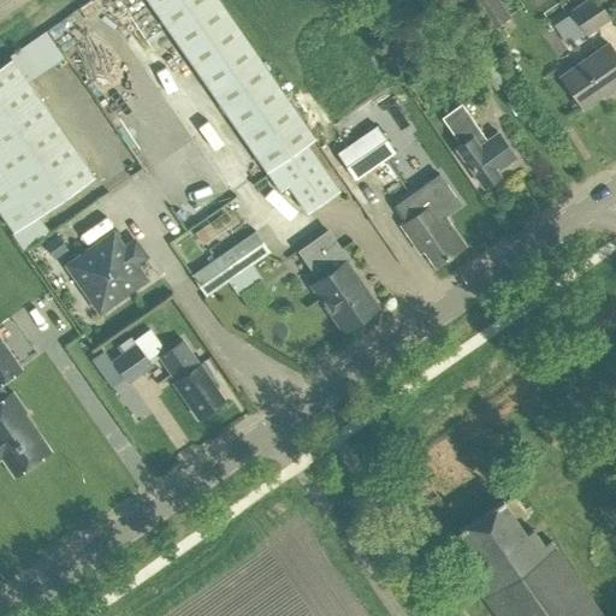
[(218,0),(147,0),(279,189),(286,184),(306,212),(338,190),(306,143),(314,137),(218,0)]
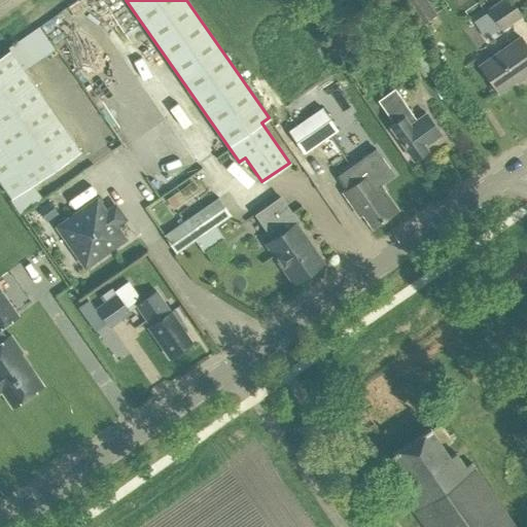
[(406,0),(403,2),(421,27),(437,15),(427,0),(406,0)]
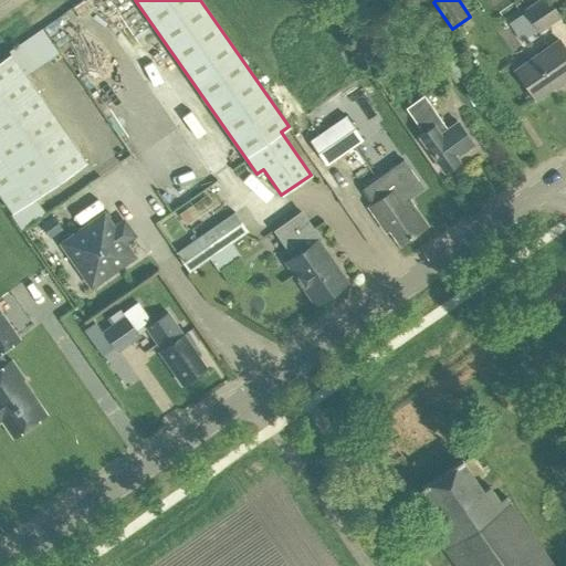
[(537,0),(523,10),(540,33),(562,17),(549,0),(537,0)]
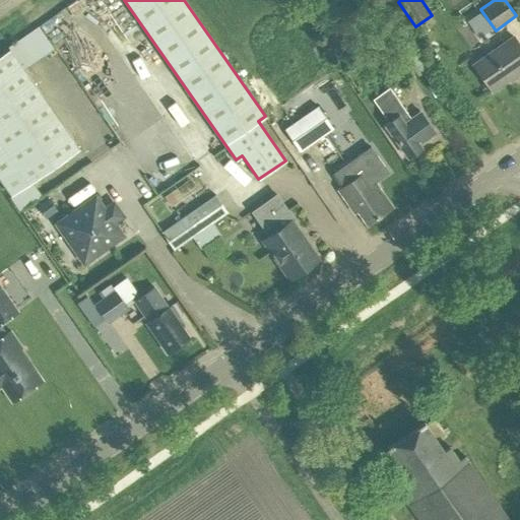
[(519,46),(513,37),(473,64),(492,91),(517,73),(518,75),(519,73),(519,46)]
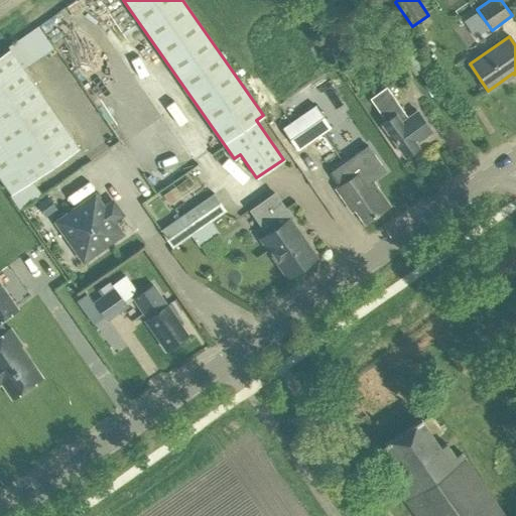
[(79,51),(88,68),(103,59),(94,43),(79,51)]
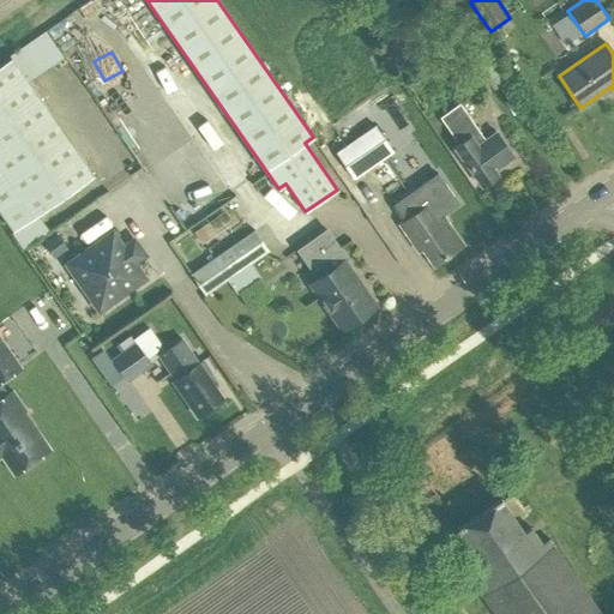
[(94,176),(11,58),(0,64),(0,211),(13,232),(94,176)]
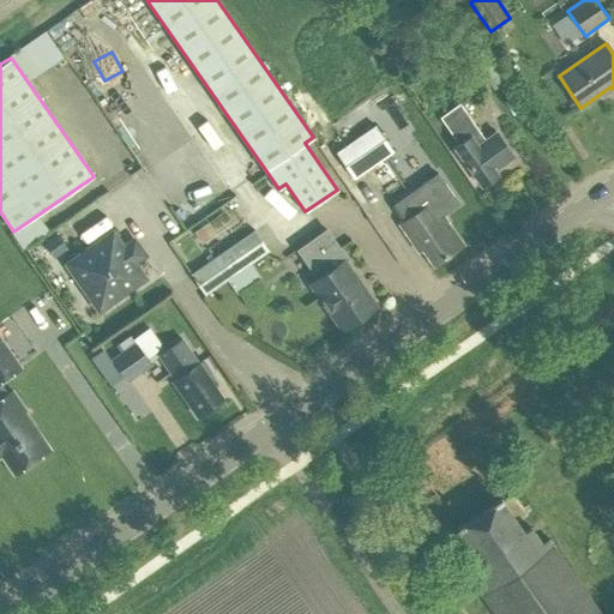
[(458,144),(453,148),(481,187),(498,175),(494,169),(513,156),(495,132),(485,139),(459,103),(440,116),(458,144)]
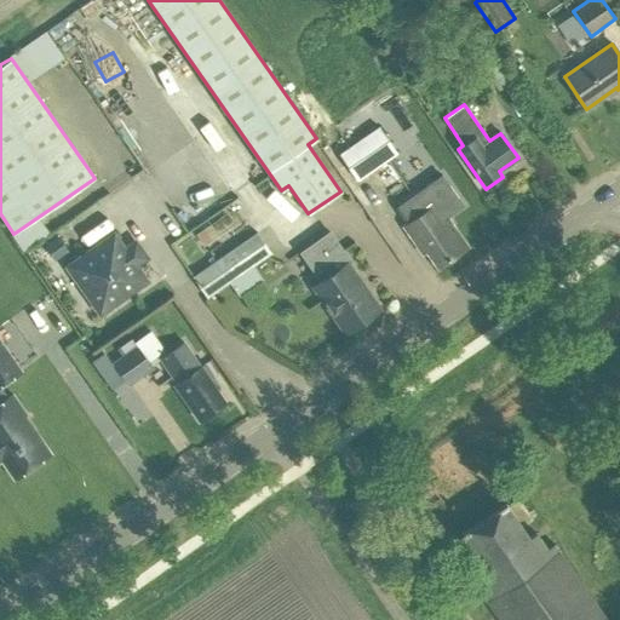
[(338,154),(356,181),(396,153),(378,127),(338,154)]
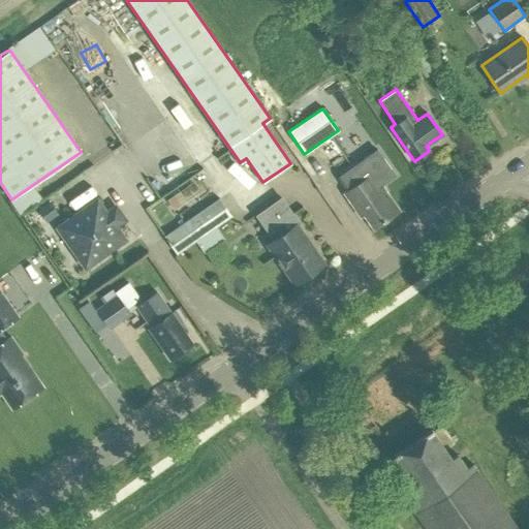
[(395,206),(381,185),(395,176),(377,149),(336,178),(346,192),(344,193),(360,217),(363,214),(373,229),(394,215),(390,209),(395,206)]
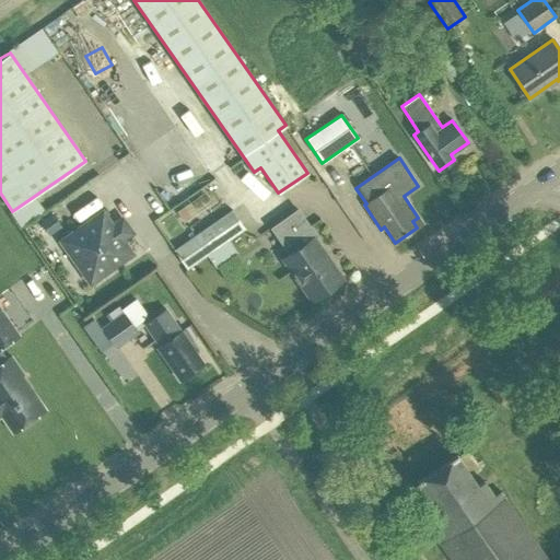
[(163,233),(171,228),(165,218),(172,214),(168,209),(154,218),(163,233)]
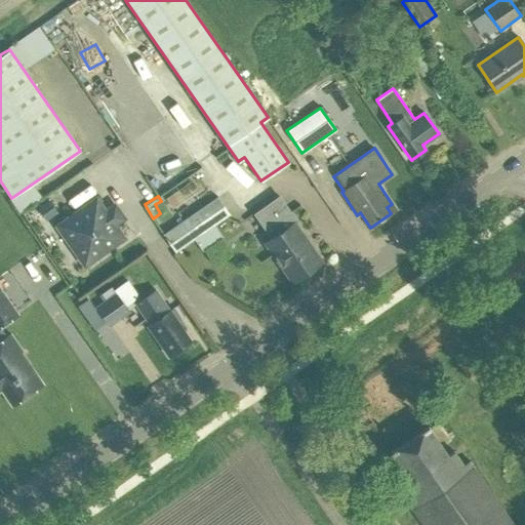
[(107,210),(96,197),(54,226),(84,267),(125,238),(115,224),(123,218),(114,205),(107,210)]
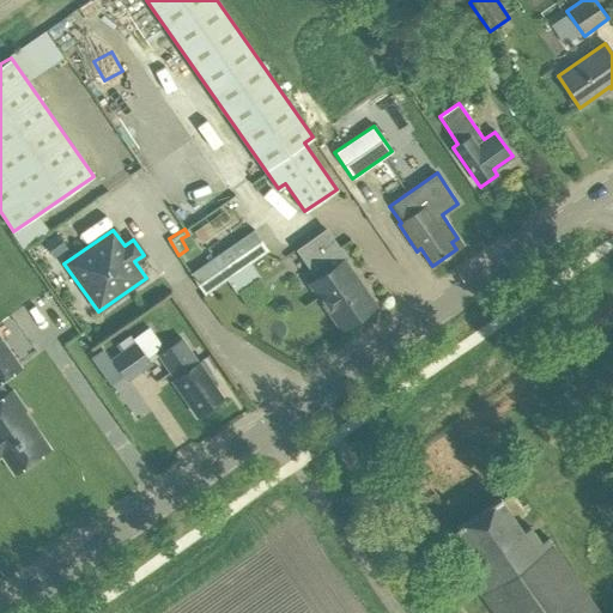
[(190,274),(204,295),(268,250),(254,230),(190,274)]
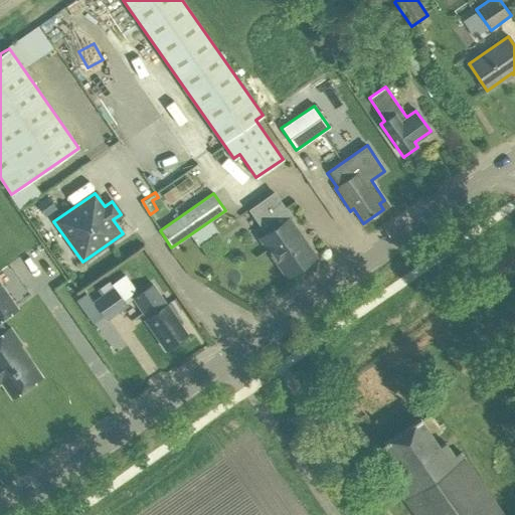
[(265,226),(269,231),(259,238),(287,278),(316,256),(290,218),(291,217),(274,193),(249,209),(263,228),(265,226)]
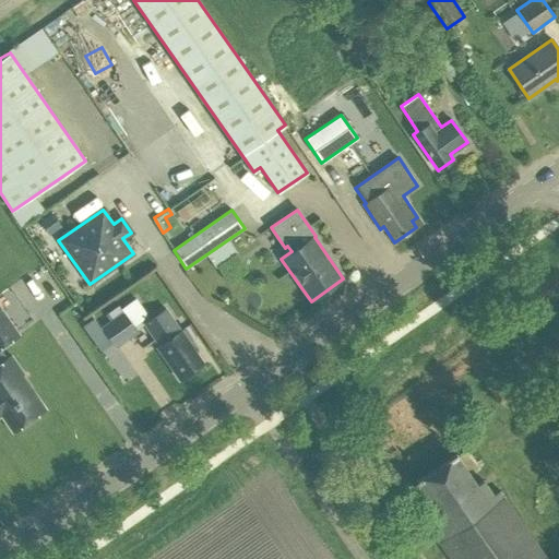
[(0,415),(2,414),(13,429),(12,430),(12,431),(46,408),(32,388),(30,390),(20,376),(23,373),(11,355),(7,358),(0,347),(0,346),(19,334),(0,307),(0,415)]
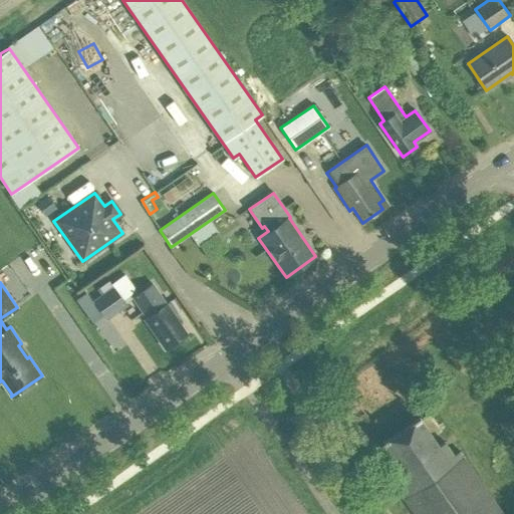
[(145,319),(165,348),(187,333),(174,314),(177,312),(170,301),(166,304),(152,284),(133,297),(147,317),(145,319)]
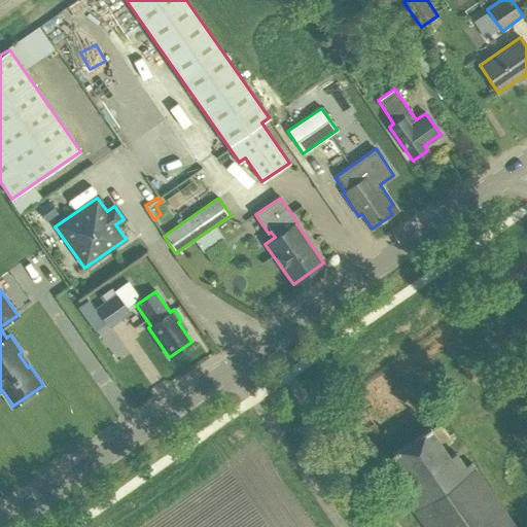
[(96,308),(108,325),(128,311),(116,293),(96,308)]
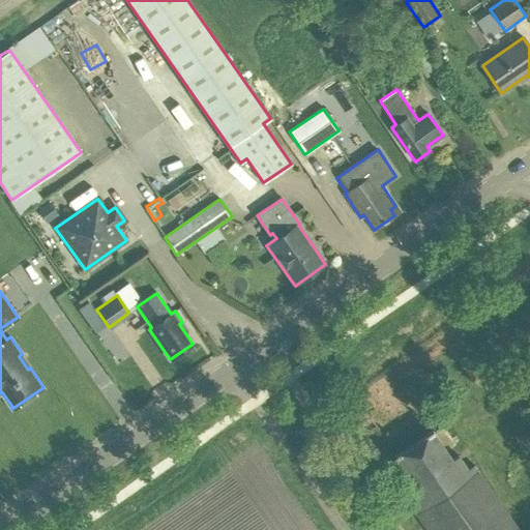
[(433,433),(432,431),(394,457),(414,486),(402,494),(427,529),(518,529),(473,465),(467,469),(458,455),(451,460),(446,451),(455,444),(442,425),(433,433)]
